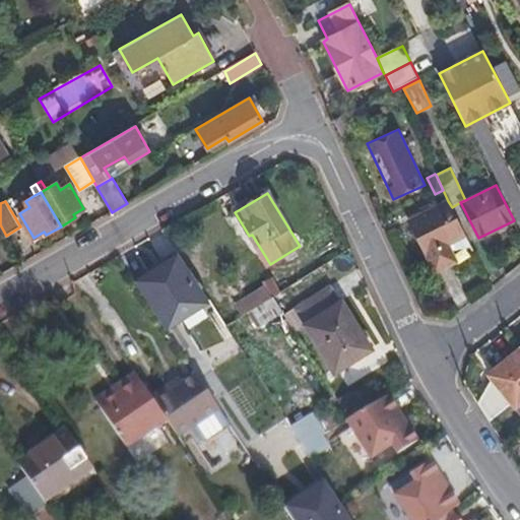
[(448,201),(410,220),(436,271),(455,262),(454,258),(447,244),(465,236),(465,235),(452,207),(448,201)]
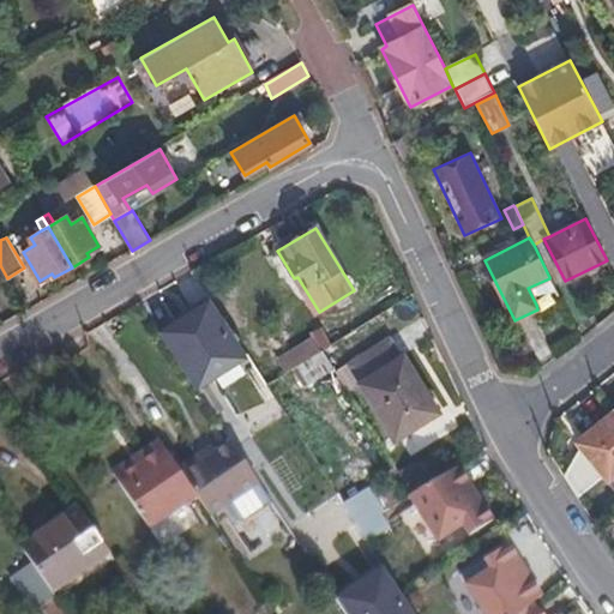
[(557,294),(549,278),(528,288),(536,305),(557,294)]
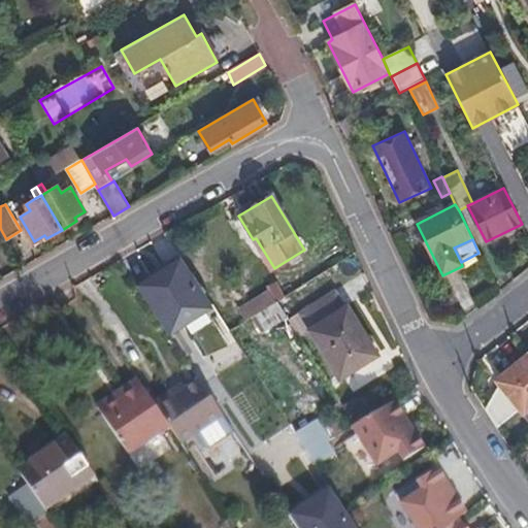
[(132,276),(160,332),(209,307),(183,252),(132,276)]
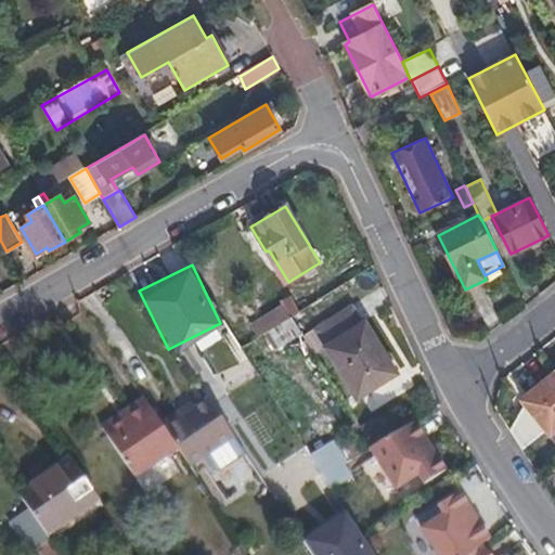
[(301,310),(292,295),(282,300),(284,304),(292,317),(301,310)]
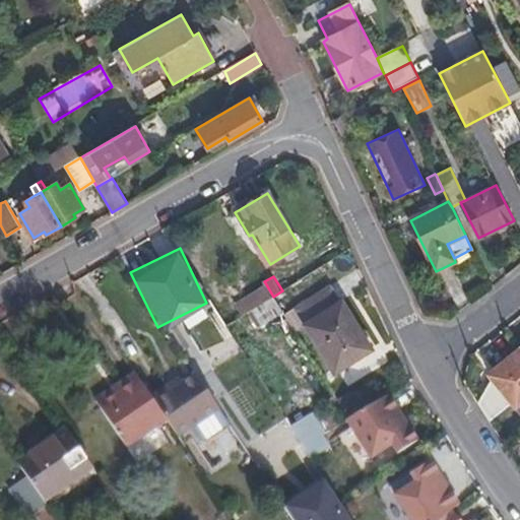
[(273,297),(266,284),(236,303),(243,315),(250,311),(273,297)]
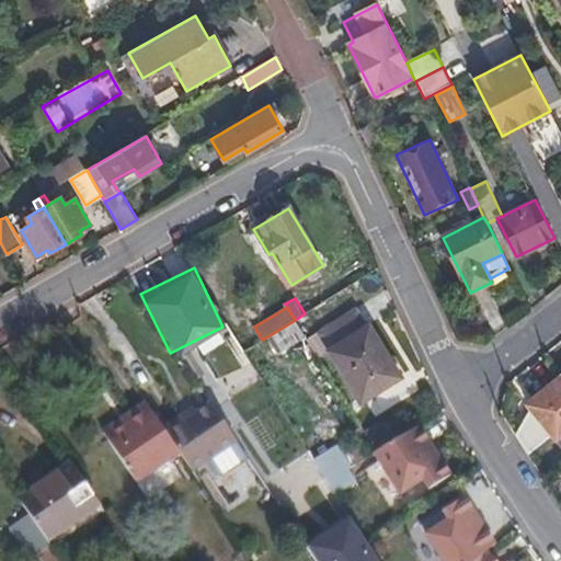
[(318,356),(329,350),(369,324),(358,307),(307,339),(318,356)]
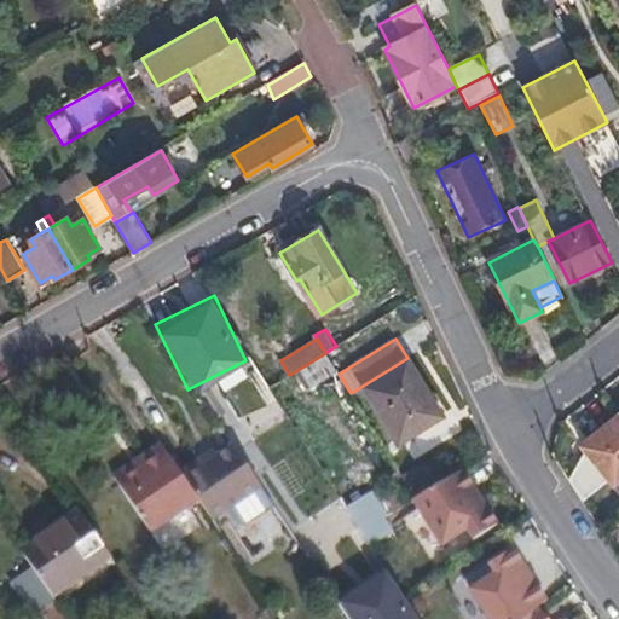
[(325,353),(298,370),(308,389),(337,371),(325,353)]
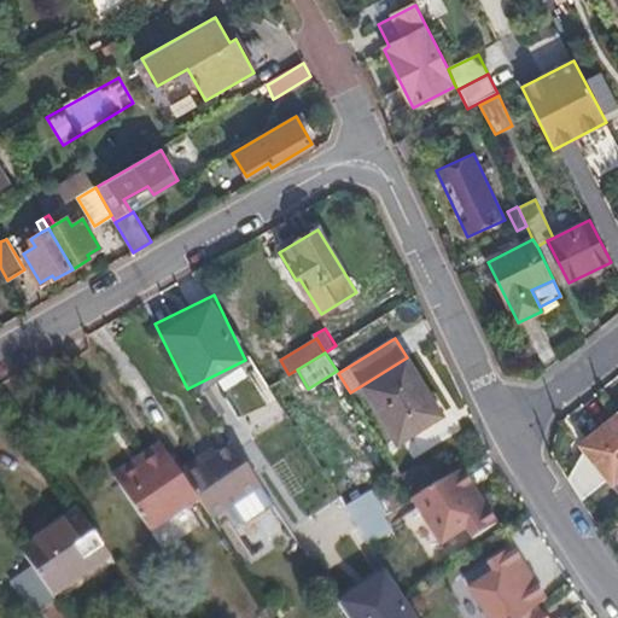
[(362,385),(398,443),(443,415),(407,357),(362,385)]
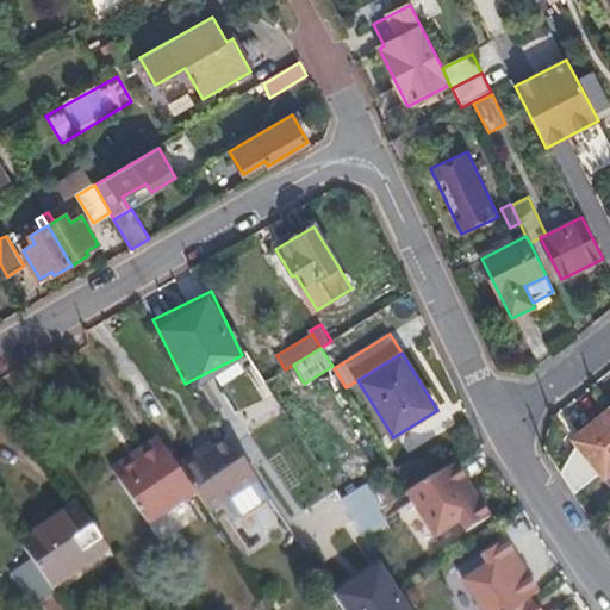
[(609,409),(573,439),(604,477),(609,471),(609,409)]
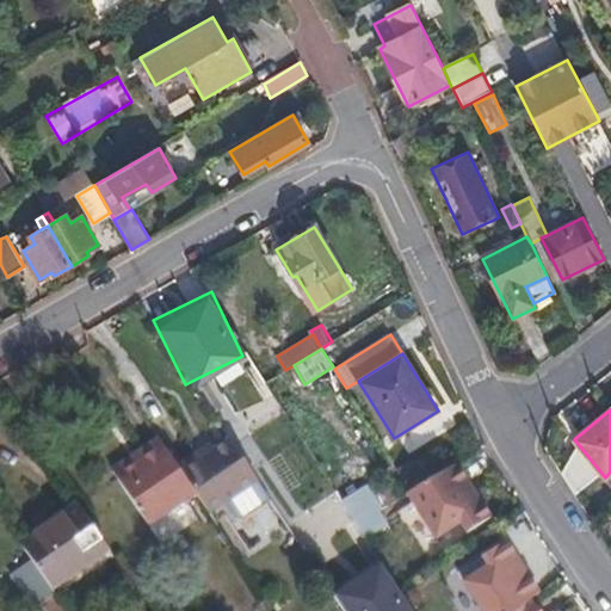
[(198,452),(178,467),(196,493),(209,513),(258,481),(230,438),(202,458),(198,452)]
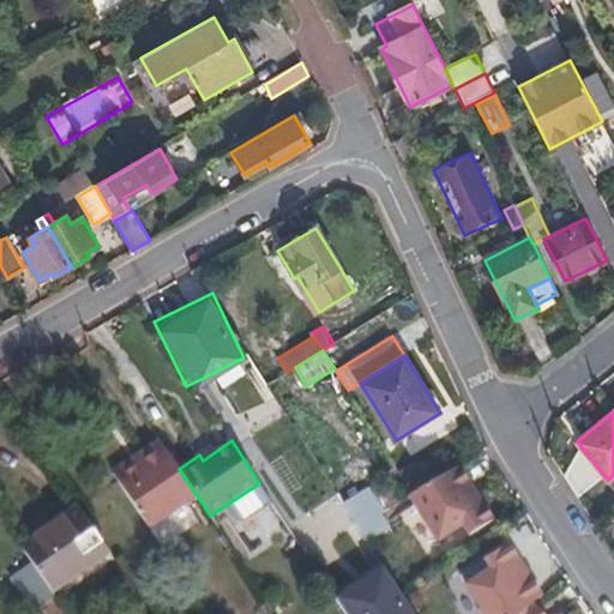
[(179,469),(161,441),(113,473),(149,528),(197,495),(179,469)]
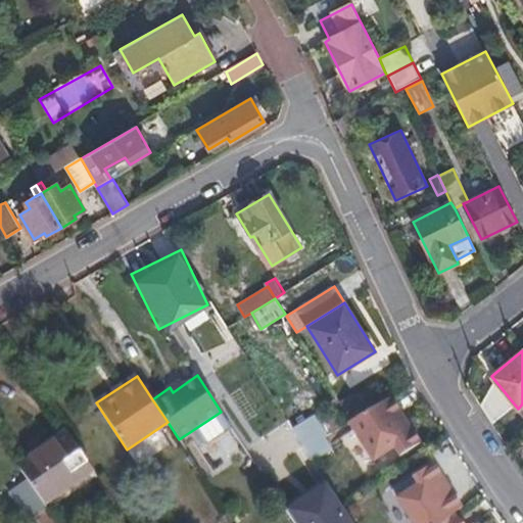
[(368,412),(355,392),(340,402),(351,422),(368,412)]
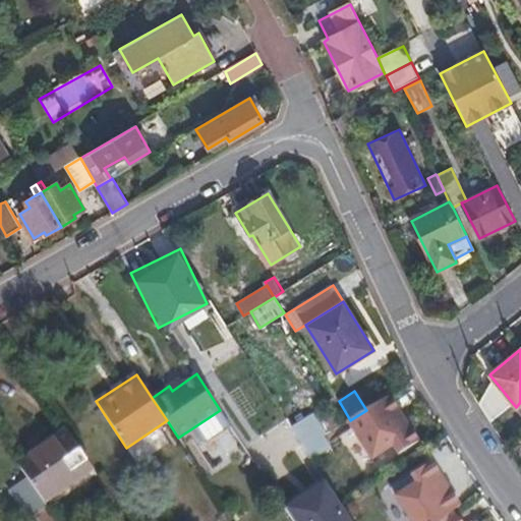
[(398,456),(418,444),(408,425),(400,413),(390,396),(366,410),(350,420),(348,421),(371,460),(393,448),(398,456)]
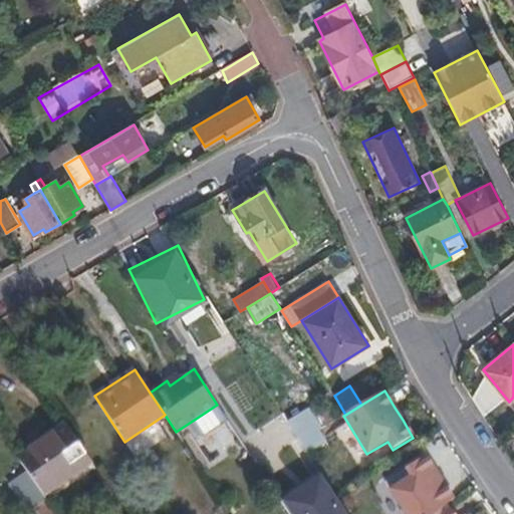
[(304,453),(327,439),(307,406),(284,420),(304,453)]
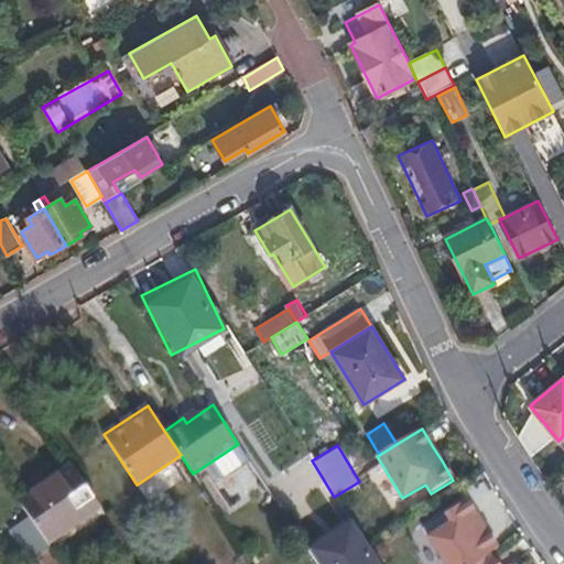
[(100,508),(72,465),(19,501),(31,519),(49,543),(100,508)]
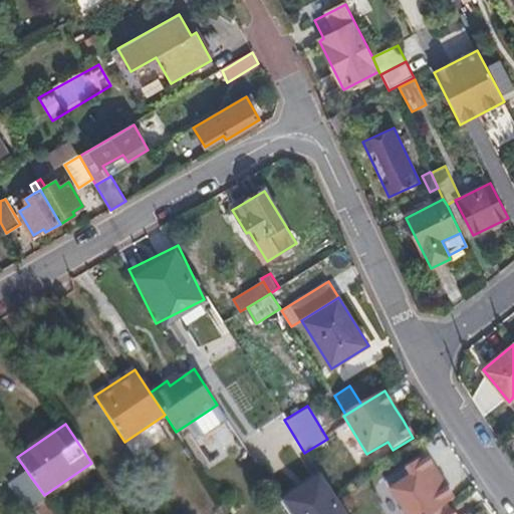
[(236,438),(214,431),(206,455),(228,463),(236,438)]
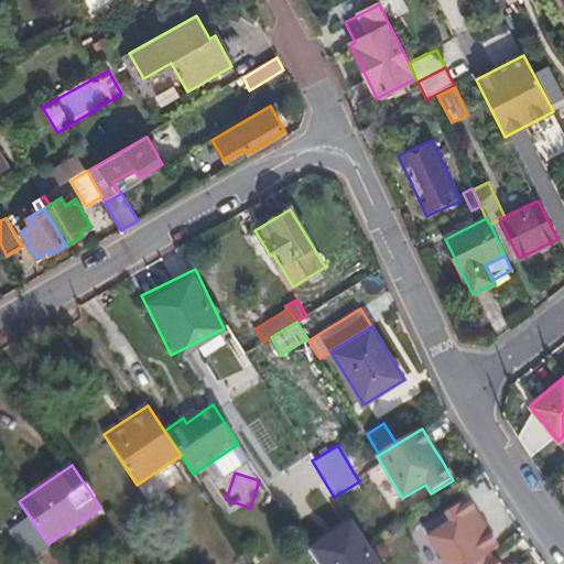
[(476,563),(490,553),(497,549),(486,530),(483,532),(475,518),(478,516),(467,498),(445,511),(451,521),(427,535),(444,563),(476,563)]
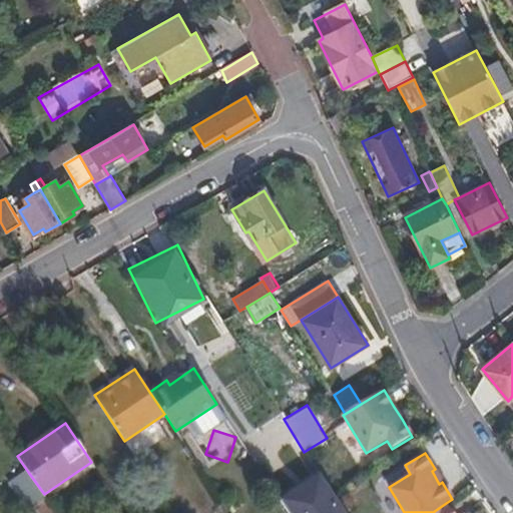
[(432,471),(439,484),(442,482),(435,469),(432,471)]
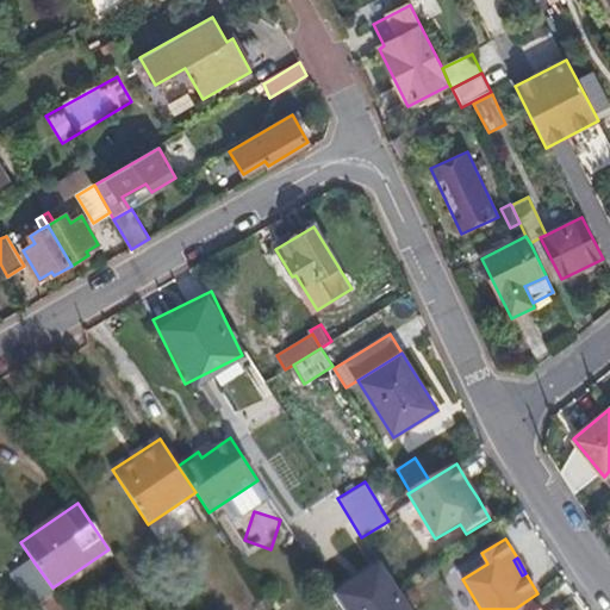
[(53,587),(33,561),(14,574),(37,607),(56,593),(53,587)]
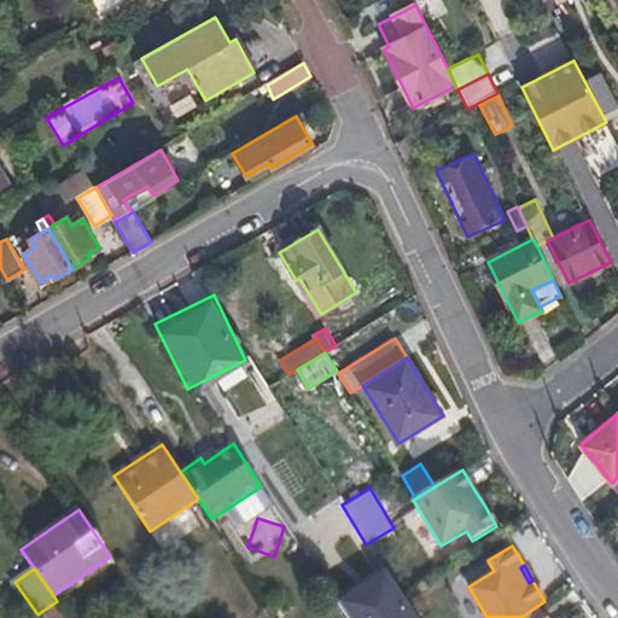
[(418,617),(385,569),(337,600),(349,617),(418,617)]
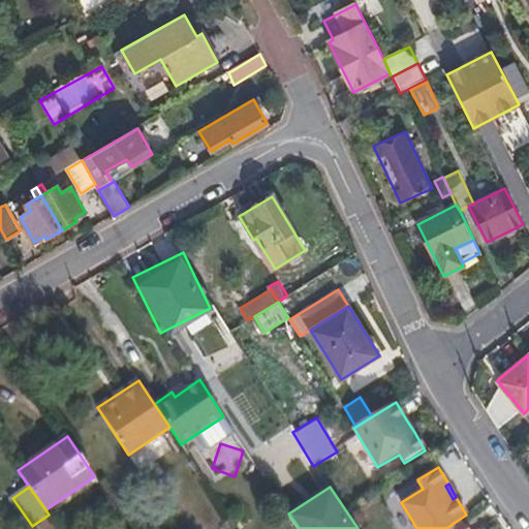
[(467,528),(460,519),(446,528),(467,528)]
